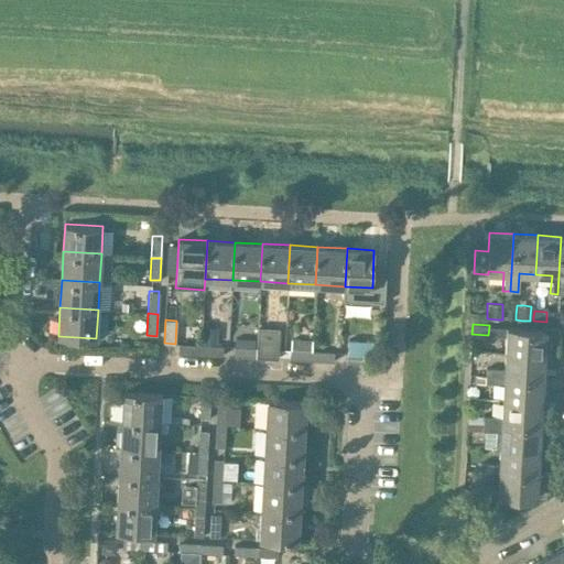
[(543,355),(548,355),(549,342),(544,340),(544,329),(489,326),(488,335),(506,336),(505,351),(543,355)]
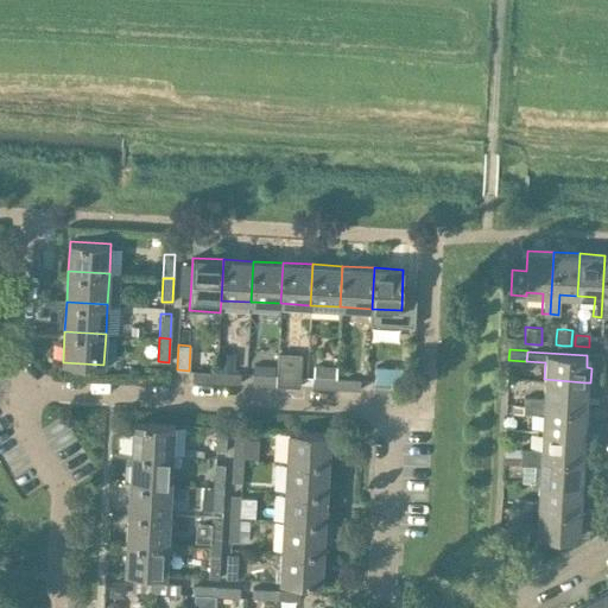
[(219,353),(216,371),(233,372),(234,354),(219,353)]
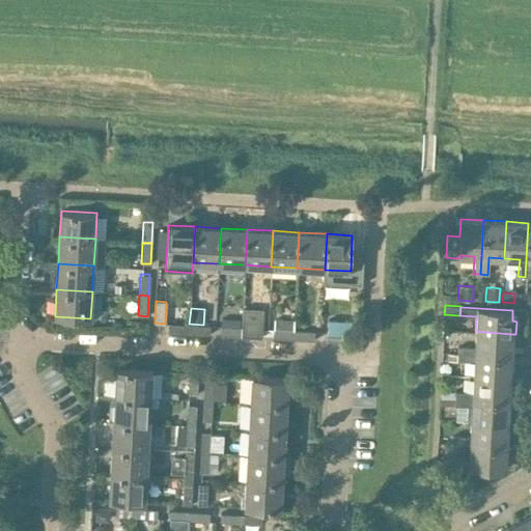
[(242,327),(241,336),(261,337),(261,328),(262,309),(243,308),(242,327)]
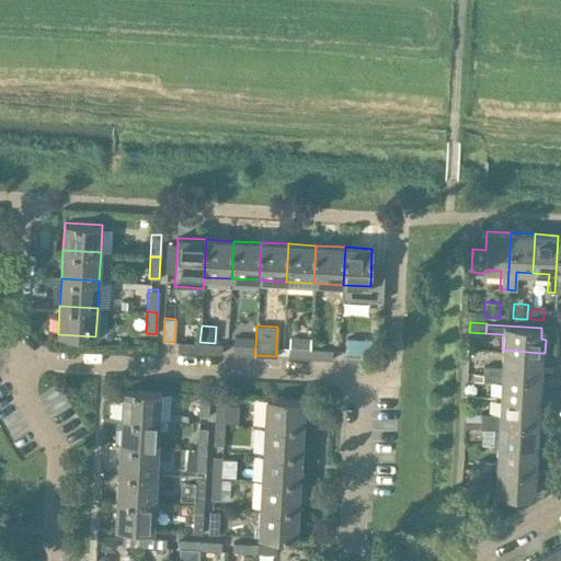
[(309,358),(310,348),(311,338),(288,336),(287,357),(309,358)]
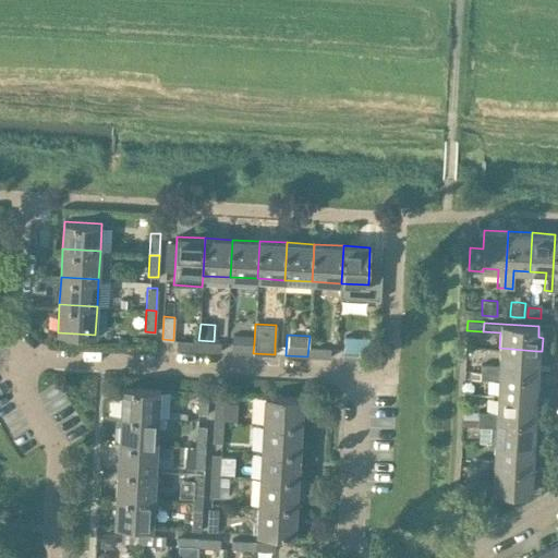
[(343,336),(342,349),(362,350),(363,337),(343,336)]
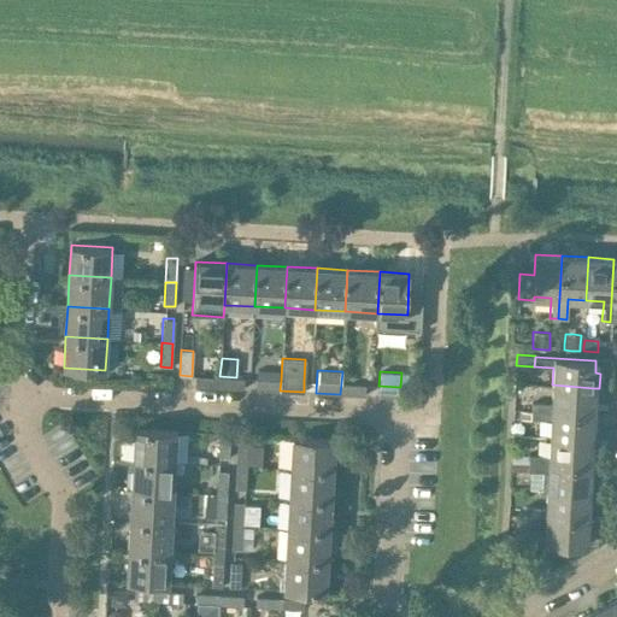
[(219,388),(219,376),(194,375),(194,386),(219,388)]
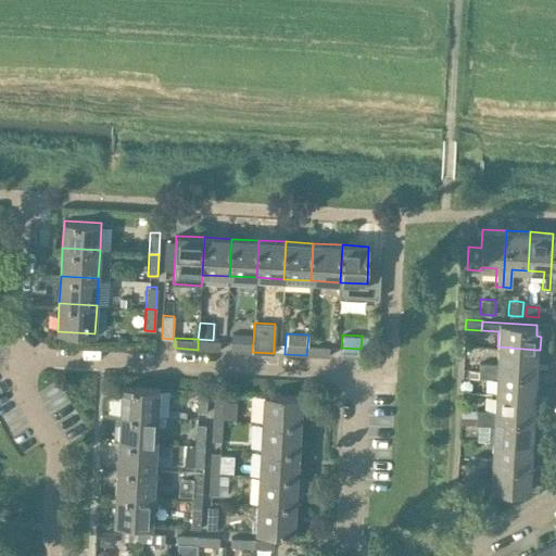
[(198,339),(198,350),(218,351),(219,341),(213,340),(198,339)]
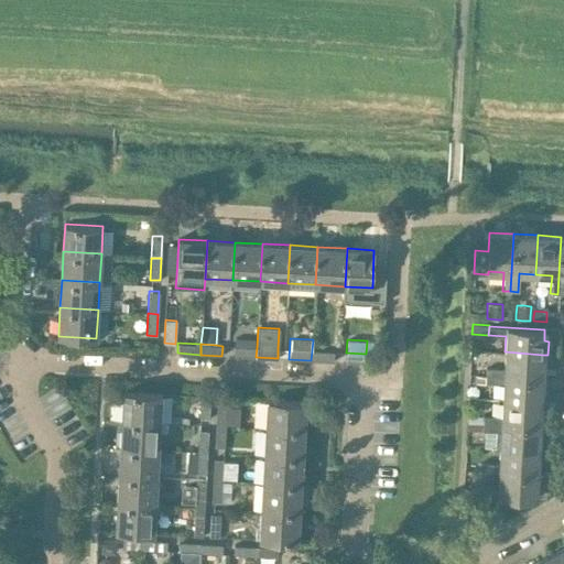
[(256,357),(257,347),(234,346),(232,356),(256,357)]
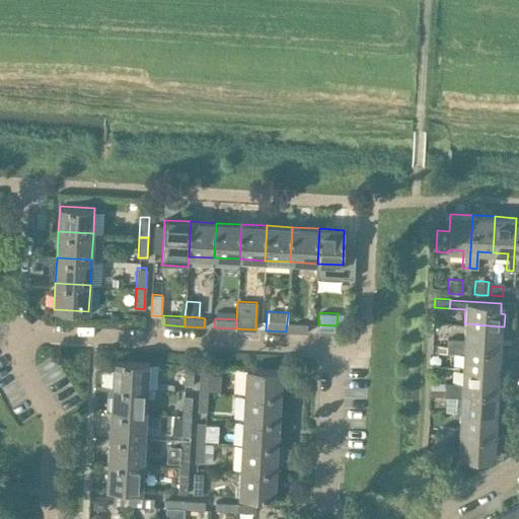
[(287,322),(286,331),(306,332),(307,323),(287,322)]
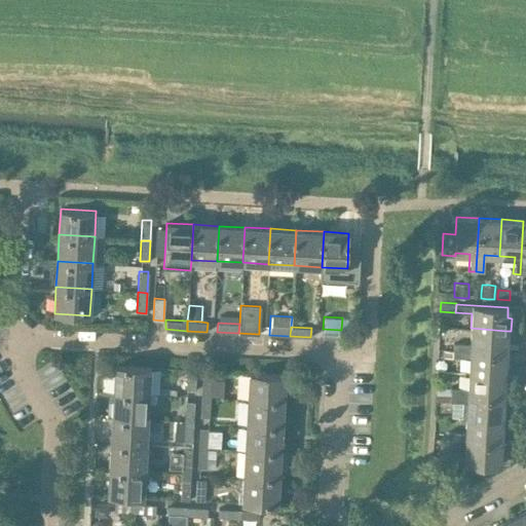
[(505,352),(506,331),(471,328),(470,344),(452,343),(452,349),(505,352)]
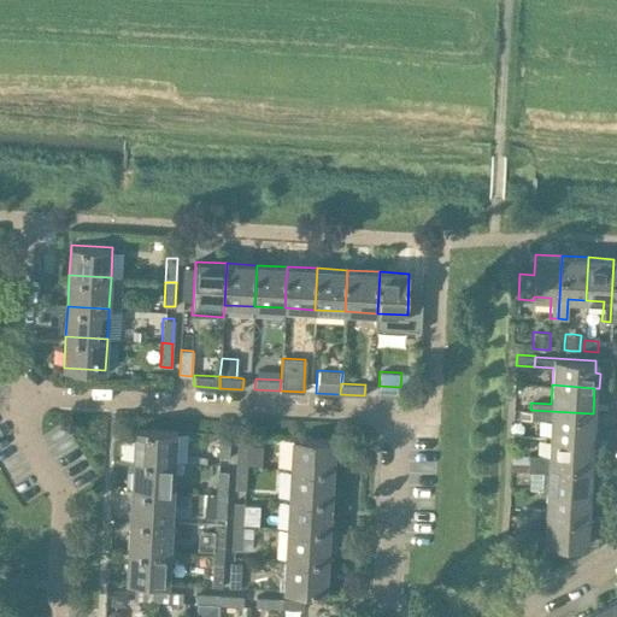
[(400,398),(400,387),(378,386),(377,386),(376,397),(400,398)]
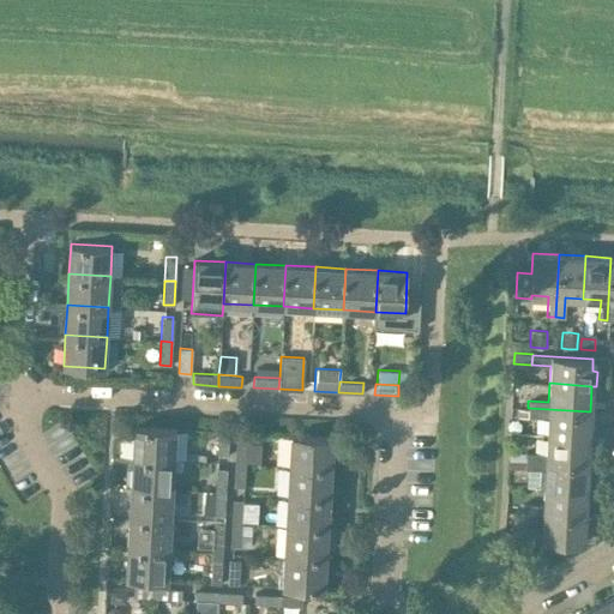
[(590,411),(528,408),(518,407),(518,415),(547,417),(547,434),(589,438),(590,411)]
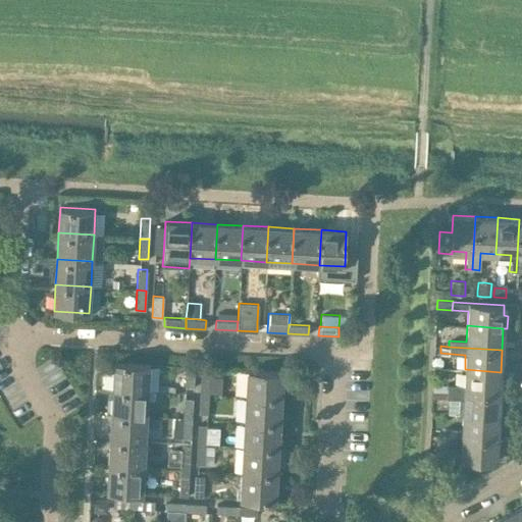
[(111,386),(147,388),(149,364),(113,362),(111,386)]
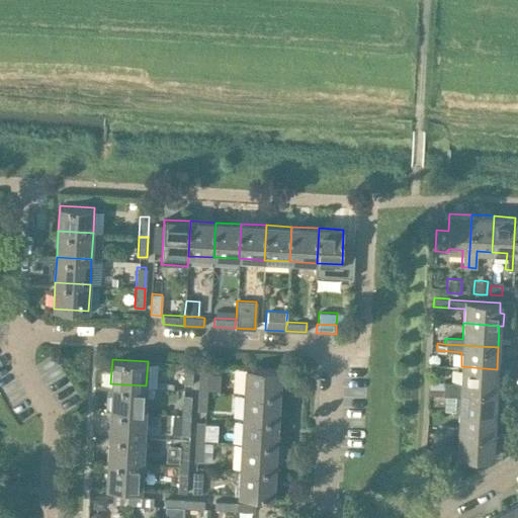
[(192,384),(193,364),(183,363),(182,384),(192,384)]
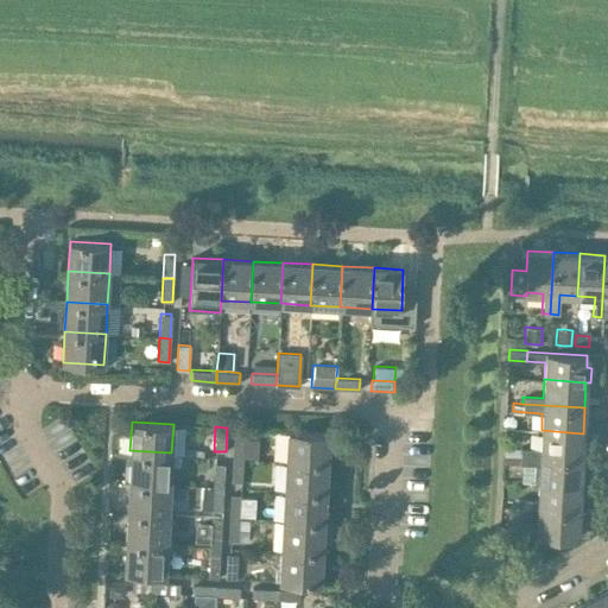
[(285,460),(327,461),(328,432),(287,430),(285,460)]
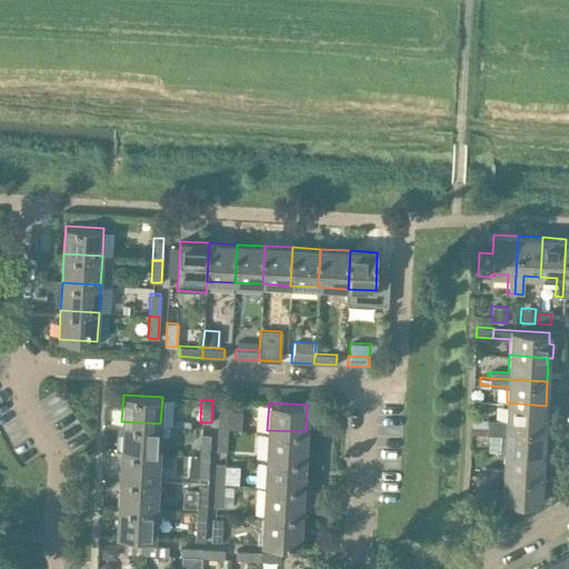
[(545,430),(546,406),(507,402),(506,419),(487,418),(487,419),(487,426),(545,430)]
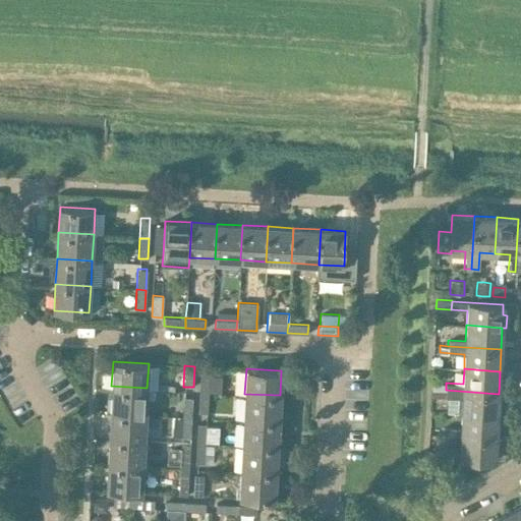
[(198,391),(208,392),(209,372),(199,371),(198,391)]
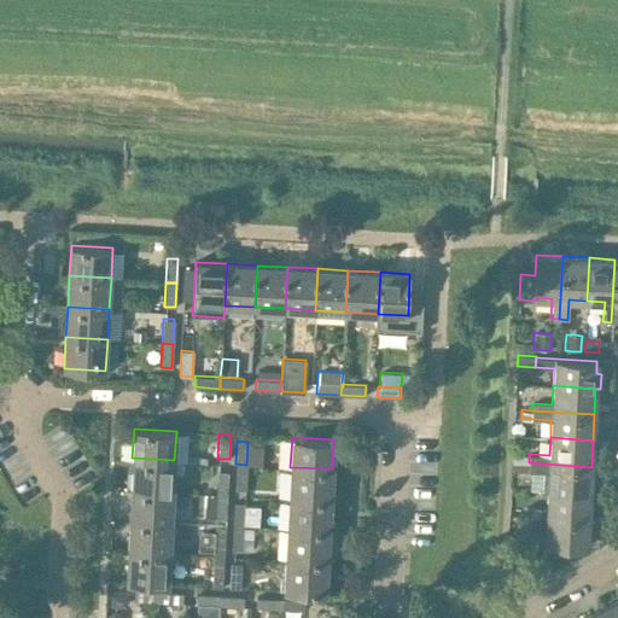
[(173,491),(174,460),(132,458),(130,489),(173,491)]
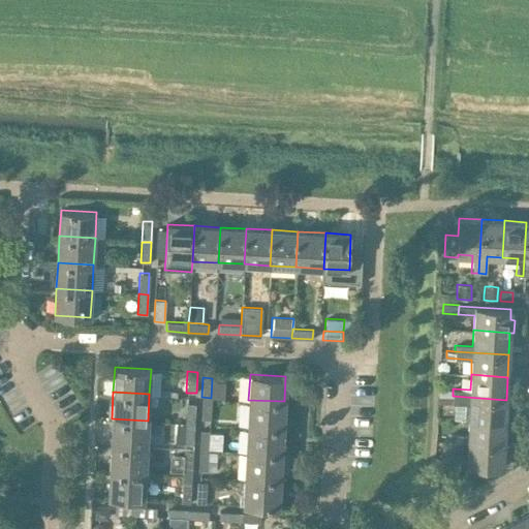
[(504,422),(506,400),(453,396),(453,398),(452,403),(457,404),(456,418),(468,419),(504,422)]
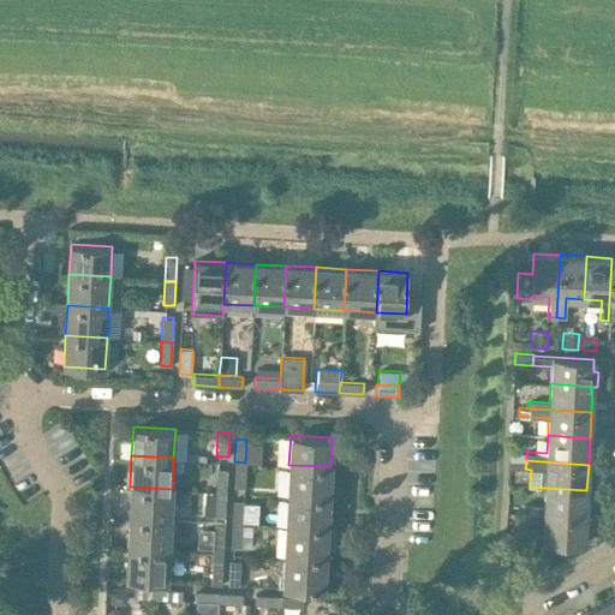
[(244,488),(245,463),(234,461),(233,488),(244,488)]
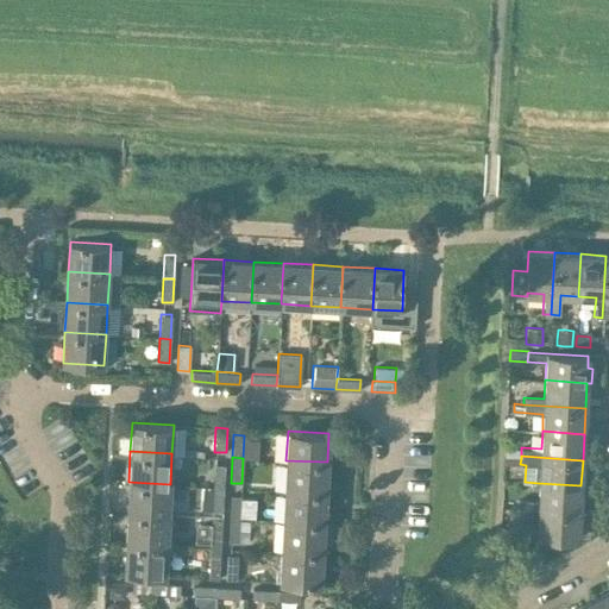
[(325,493),(327,462),(286,460),(284,490),(325,493)]
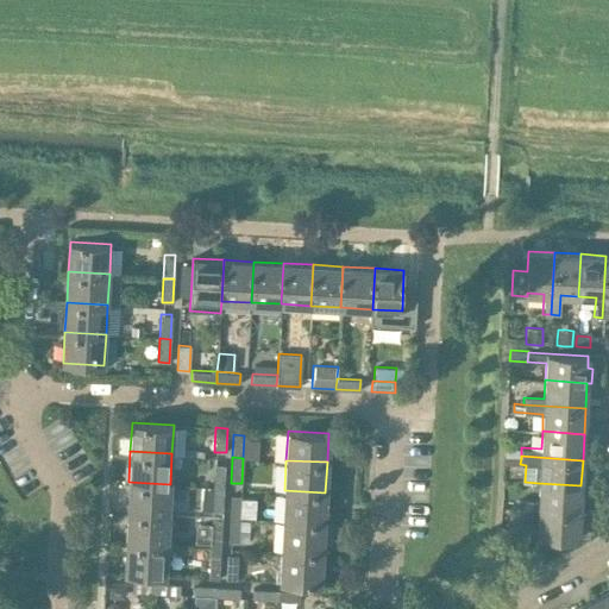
[(213,487),(224,487),(225,464),(214,464),(213,487)]
